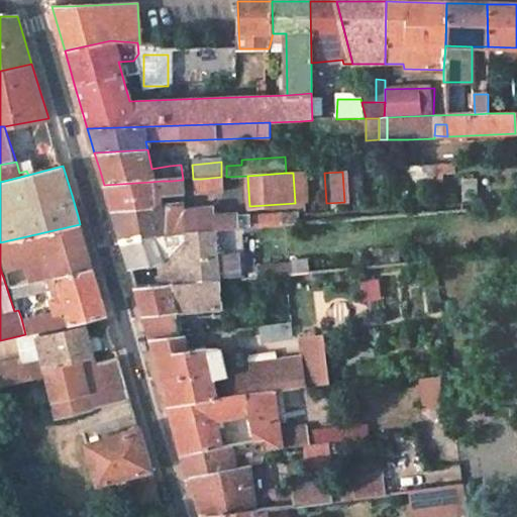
[(201,179),(193,179),(193,193),(223,192),(223,177),(221,177),(201,179)]
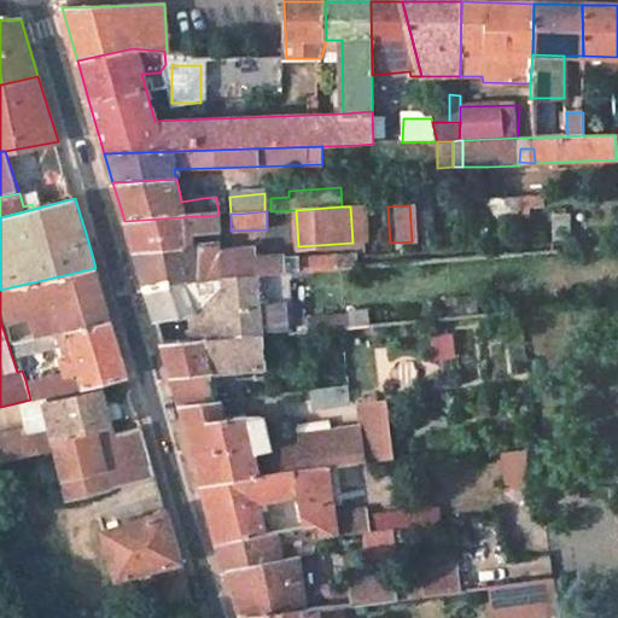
[(205,216),(193,216),(196,244),(217,243),(216,215),(205,216)]
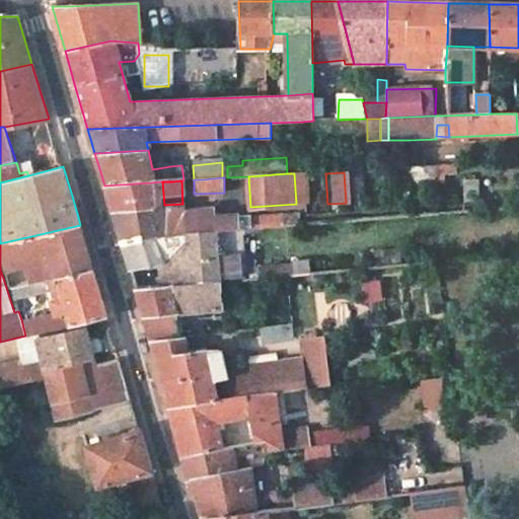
[(162,181),(151,182),(157,205),(164,205),(162,181)]
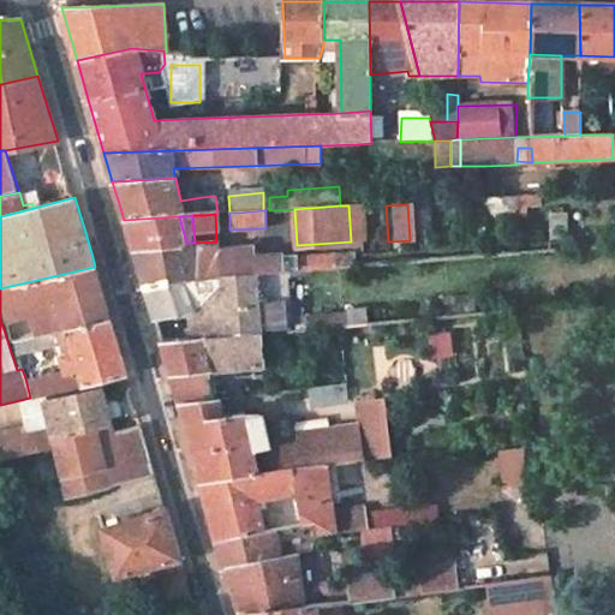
[(179,216),(124,220),(132,249),(142,282),(256,274),(255,251),(190,256),(186,243),(179,216)]
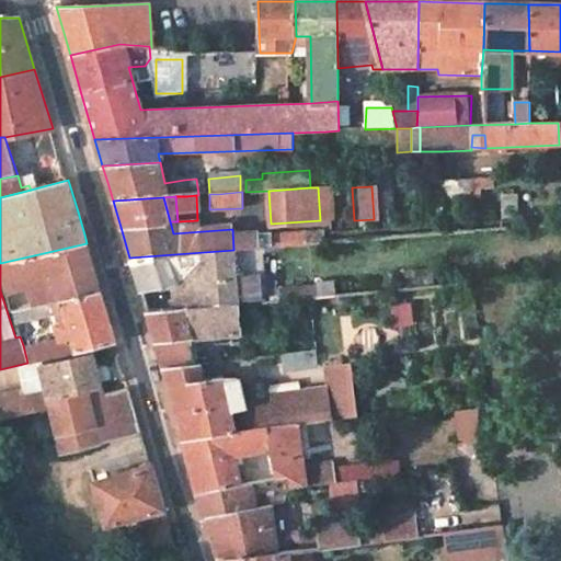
[(323,230),(262,233),(263,248),(323,243),(323,230)]
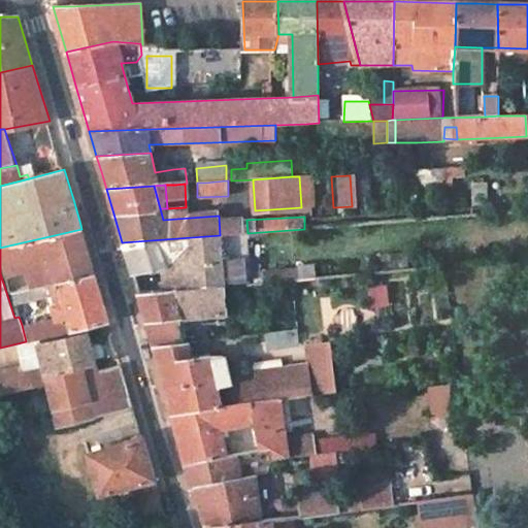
[(81,229),(0,248),(0,255),(11,293),(27,289),(23,273),(36,270),(40,286),(95,272),(88,250),(81,229)]
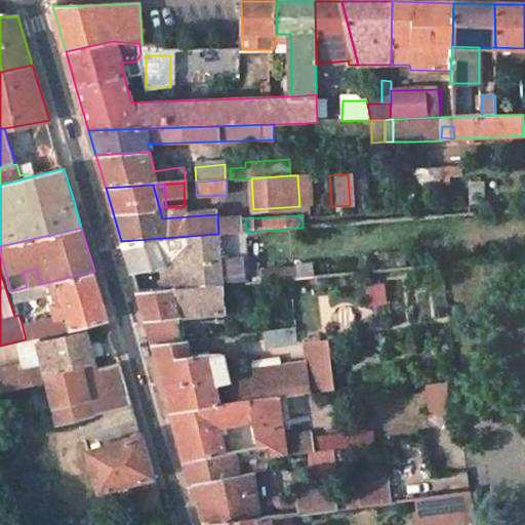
[(218,234),(121,241),(126,257),(130,273),(163,267),(167,290),(223,286),(252,283),(251,277),(247,277),(247,269),(221,271),(219,258),(242,255),(240,232),(218,234)]
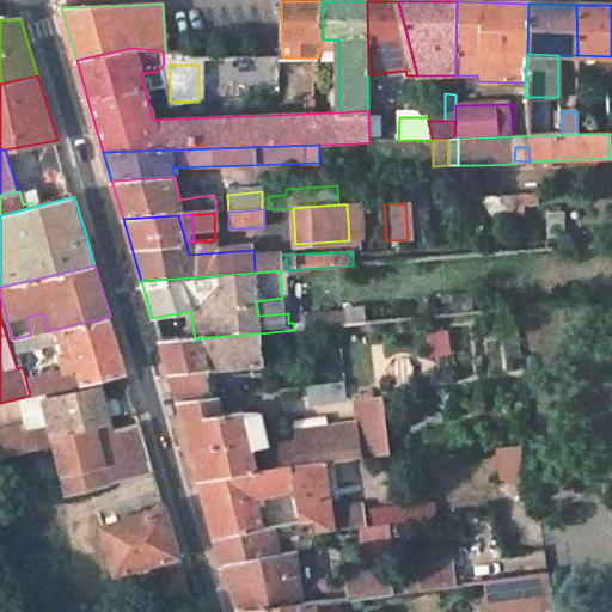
[(282,298),(256,301),(258,316),(288,313),(286,298),(282,298)]
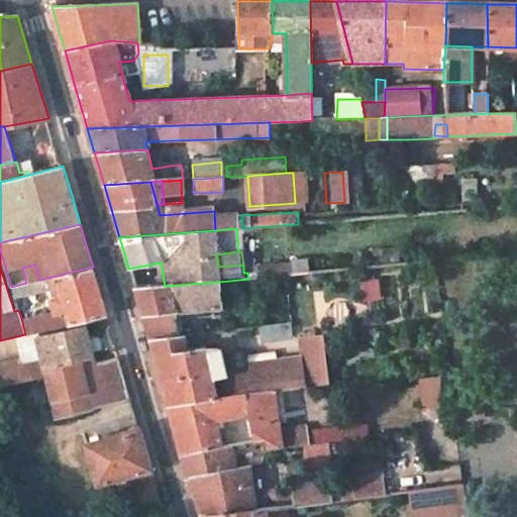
[(26,283),(11,287),(15,299),(58,288),(61,297),(52,300),(54,310),(21,318),(25,334),(106,316),(104,305),(99,287),(93,267),(39,280),(26,283)]
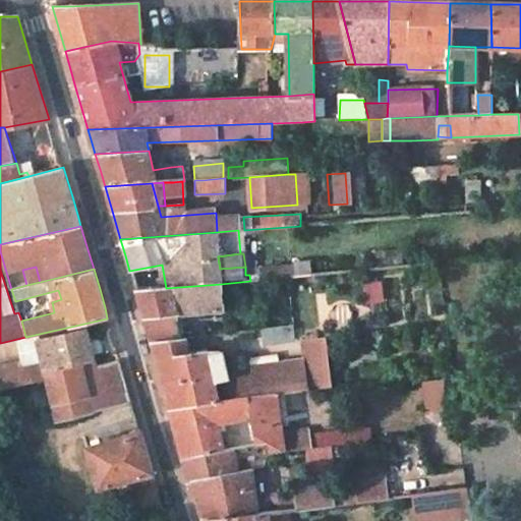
[(166,288),(135,290),(137,298),(139,305),(142,317),(173,315),(222,311),(221,284),(166,288)]
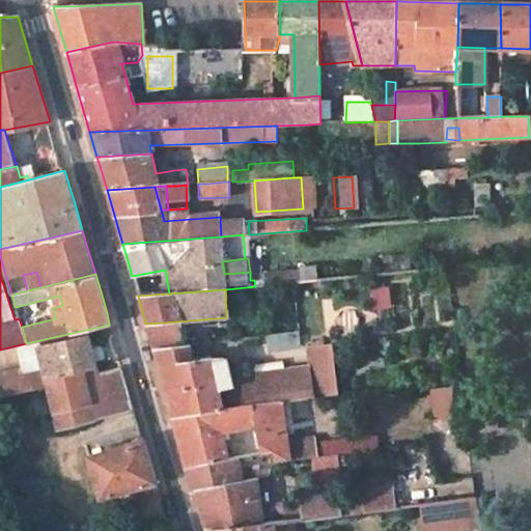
[(176,322),(145,324),(152,350),(179,346),(176,322)]
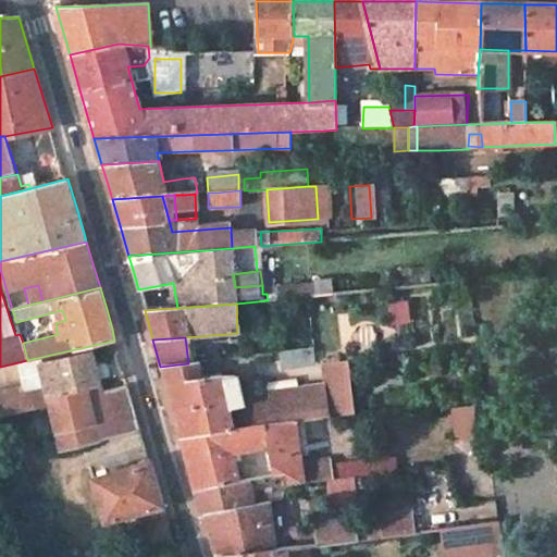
[(93,350),(39,362),(46,388),(0,398),(0,416),(50,405),(49,398),(88,388),(89,394),(102,391),(93,350)]
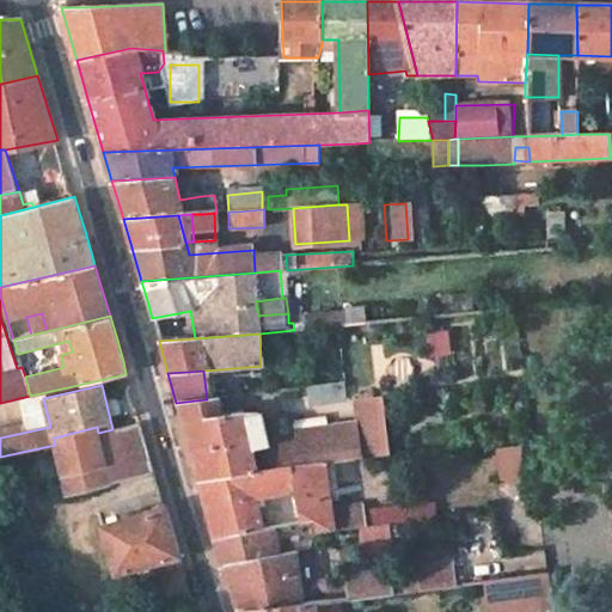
[(305,389),(306,402),(341,399),(341,385),(305,389)]
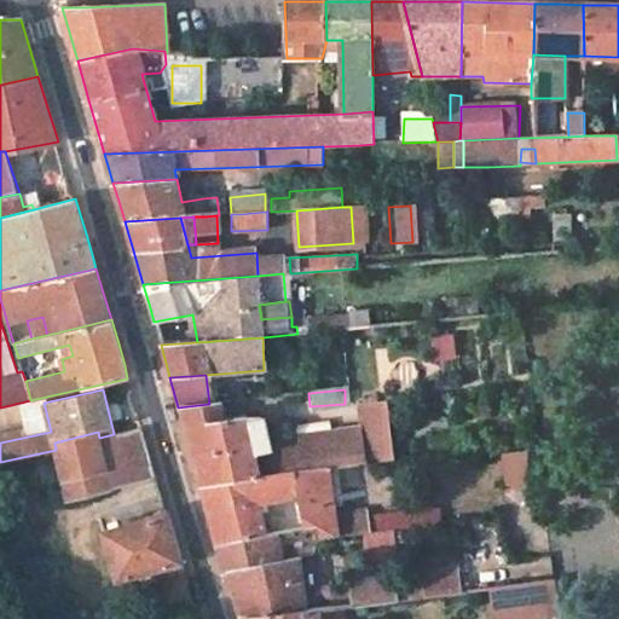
[(385,401),(359,404),(365,460),(391,456),(385,401)]
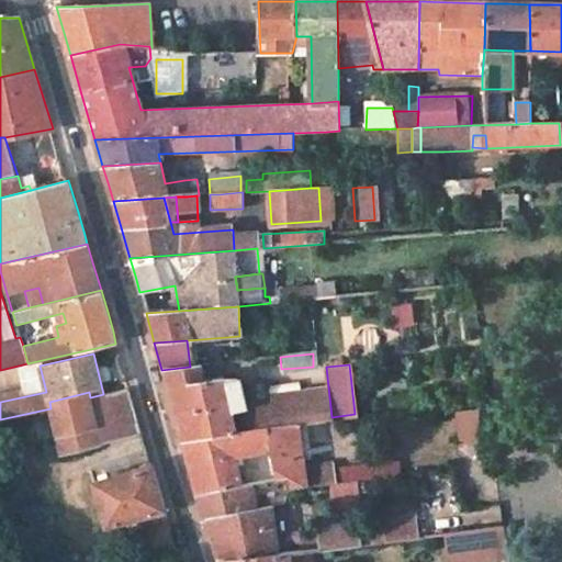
[(190,367),(161,370),(164,380),(166,385),(203,381),(201,366),(190,367)]
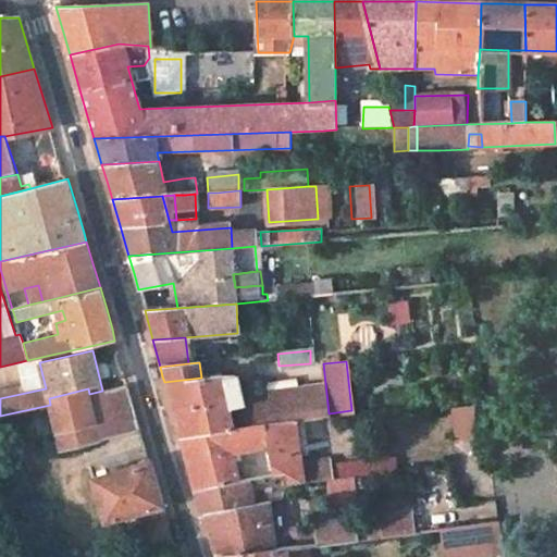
[(201,378),(164,382),(173,412),(180,437),(232,430),(229,408),(242,406),(235,376),(221,374),(201,378)]
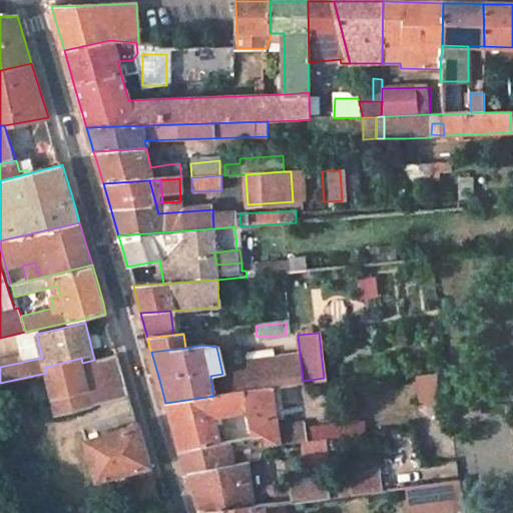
[(81,358),(45,367),(46,373),(56,414),(128,395),(117,355),(94,360),(82,363),(81,358)]
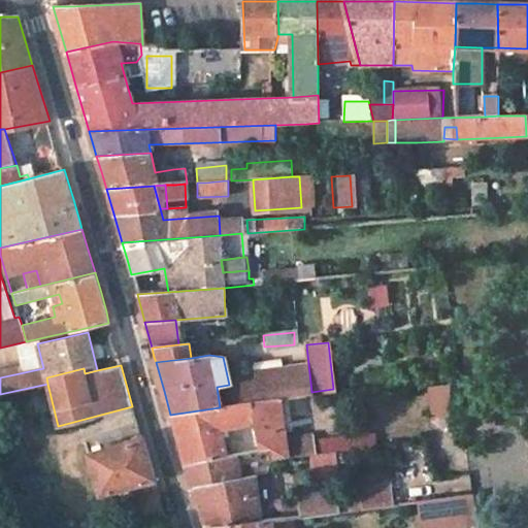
[(297,369),(283,371),(283,374),(286,399),(302,397),(304,397),(300,374),(297,374),(297,369)]
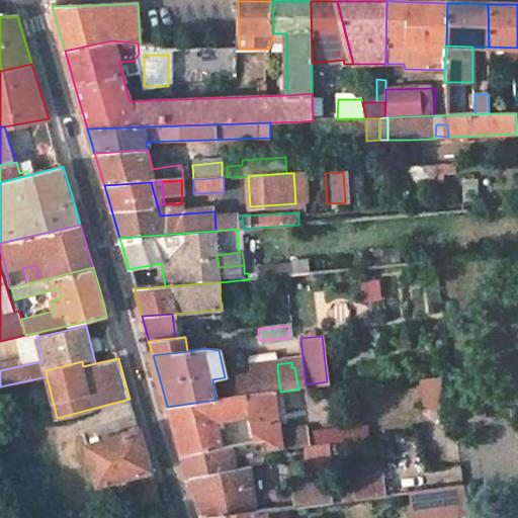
[(277,367),(234,373),(232,398),(273,393),(280,392),(277,367)]
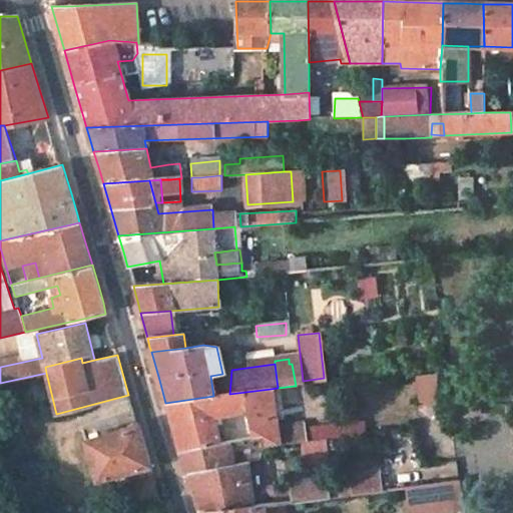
[(278,388),(271,389),(275,412),(297,407),(294,386),(278,388)]
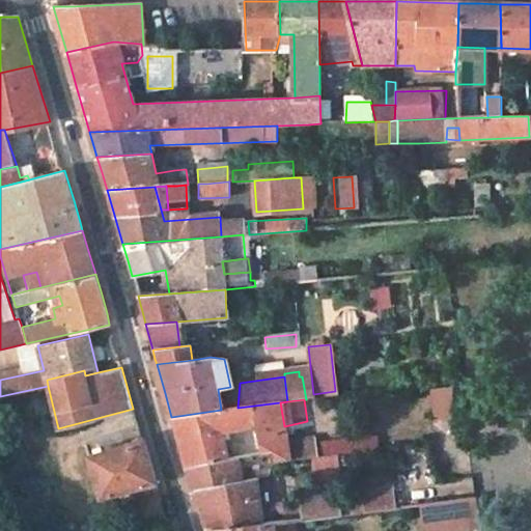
[(284,426),(280,402),(238,408),(221,410),(171,417),(177,441),(185,468),(227,463),(222,437),(255,432),(259,458),(264,458),(271,457),(272,463),(274,463),(311,458),(337,454),(376,450),(374,436),(314,443),(313,440),(286,442),(284,426)]
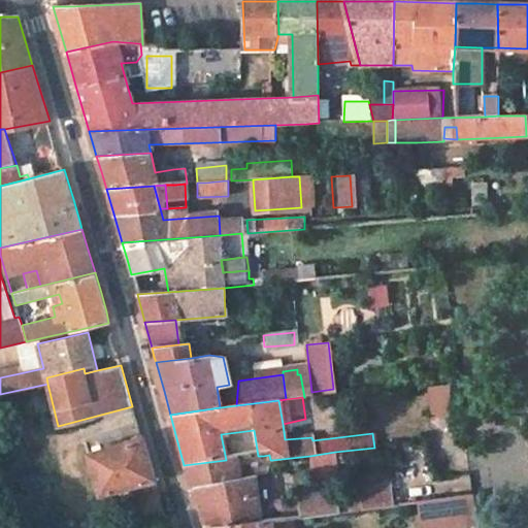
[(140,436),(86,452),(98,493),(118,488),(119,493),(129,491),(127,485),(135,483),(153,477),(142,442),(140,436)]
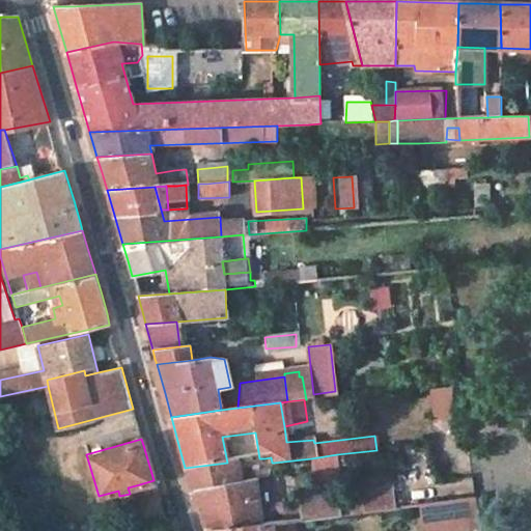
[(337,454),(311,458),(314,481),(339,478),(337,454)]
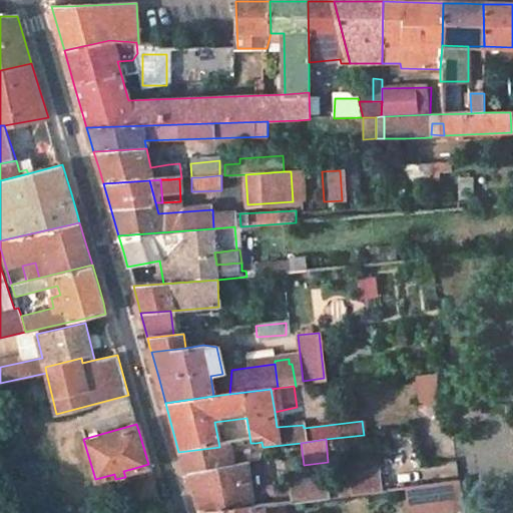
[(262,442),(255,443),(258,448),(261,447),(261,455),(266,455),(265,447),(263,447),(262,442)]
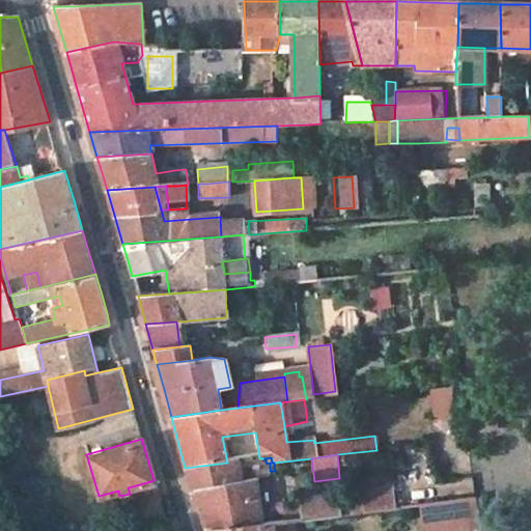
[(227,463),(185,468),(189,482),(191,492),(195,491),(255,480),(269,477),(268,471),(270,471),(270,463),(267,464),(264,458),(259,458),(227,463)]
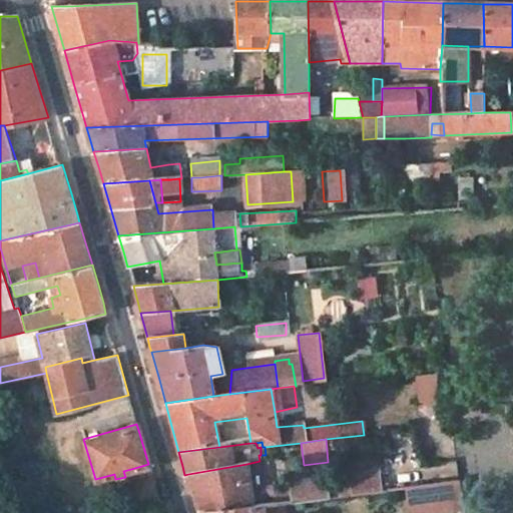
[(148,464),(131,469),(143,510),(160,505),(148,464)]
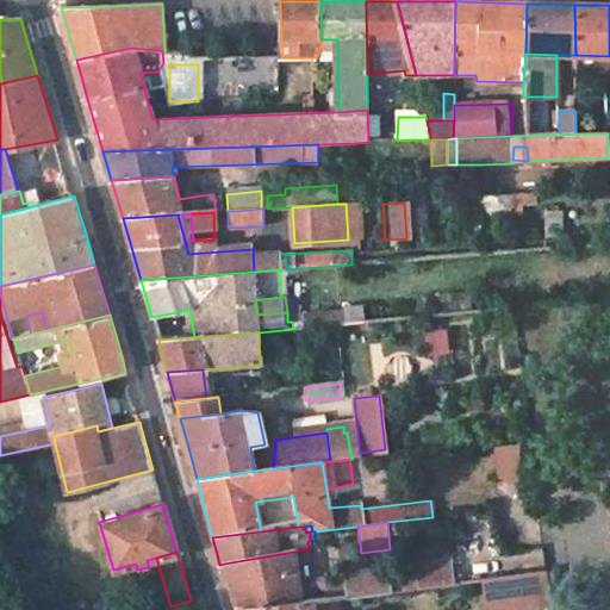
[(293,552),(224,564),(231,592),(235,608),(302,601),(293,552)]
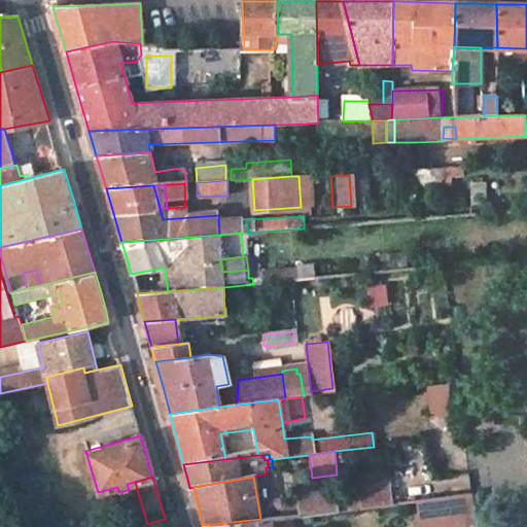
[(388,481),(294,492),(295,499),(280,500),(281,516),(293,515),(391,501),(388,481)]
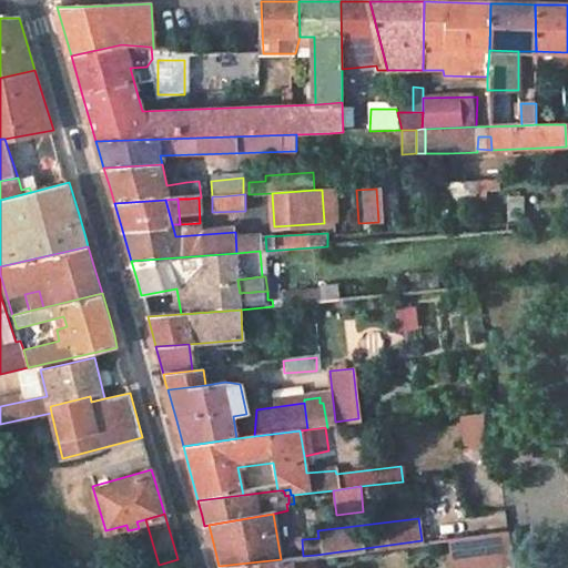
[(445,567),(504,567),(507,567),(505,533),(444,536),(445,567)]
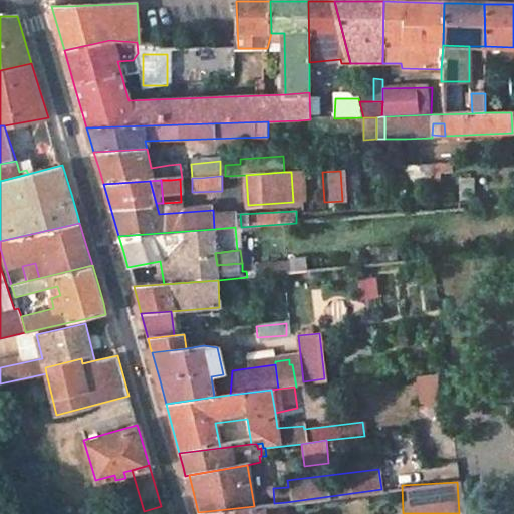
[(274,503),(265,504),(266,513),(287,513),(286,502),(274,503)]
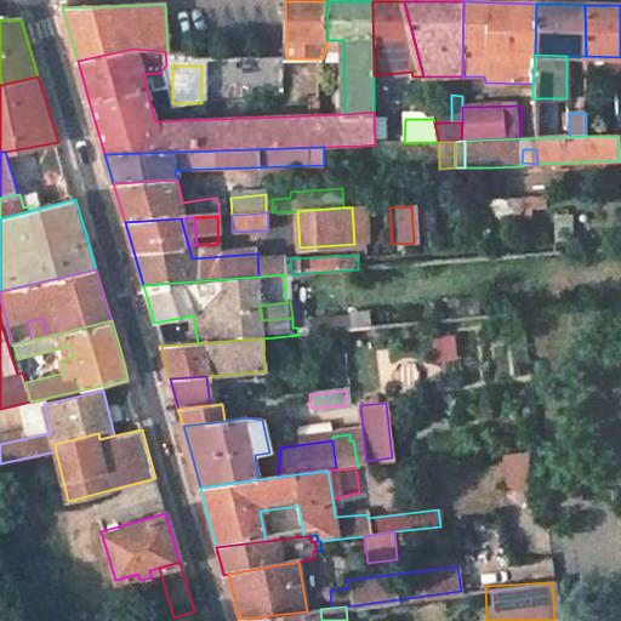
[(307,611),(239,619),(239,620),(322,620),(320,609),(307,611)]
